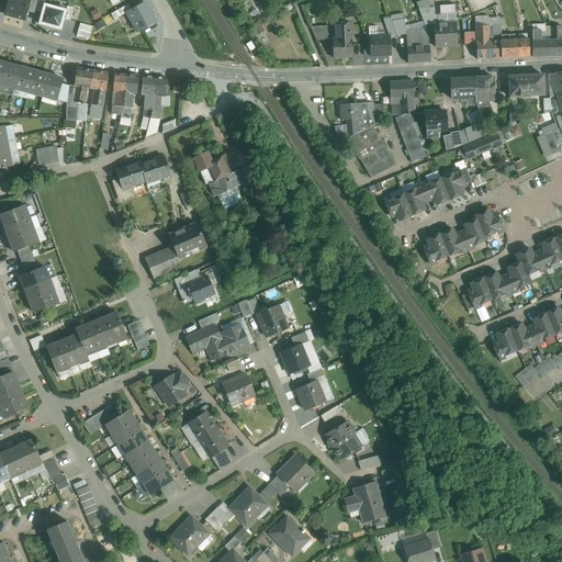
[(29,0),(9,0),(4,14),(24,20),(26,11),(29,0)]
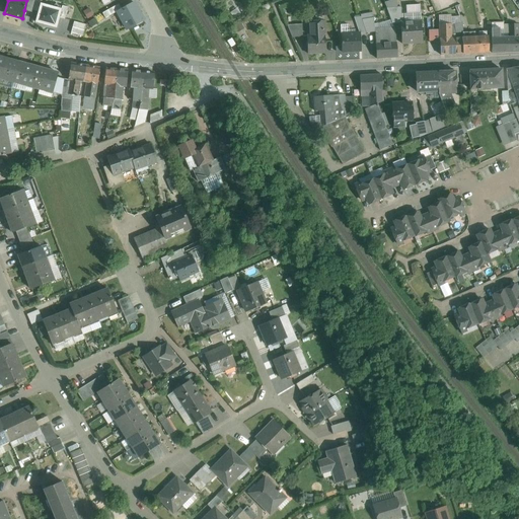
[(26,0),(24,10),(32,12),(32,10),(35,0),(26,0)]
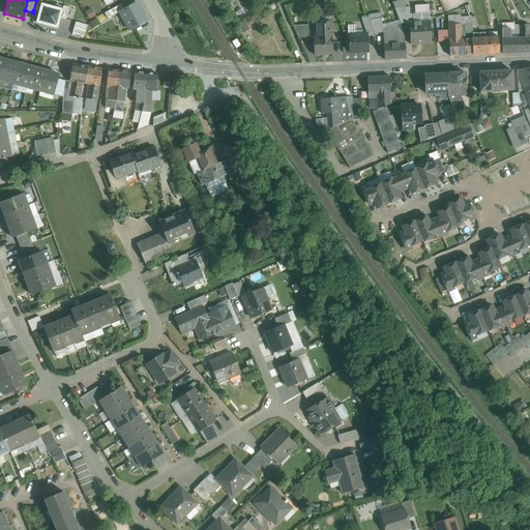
[(42,0),(41,0),(36,0),(33,10),(39,12),(41,4),(42,0)]
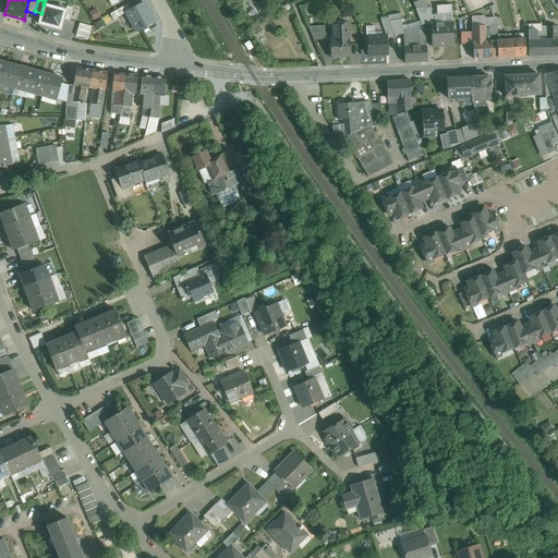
[(144,3),(131,10),(125,13),(136,32),(155,22),(144,3)]
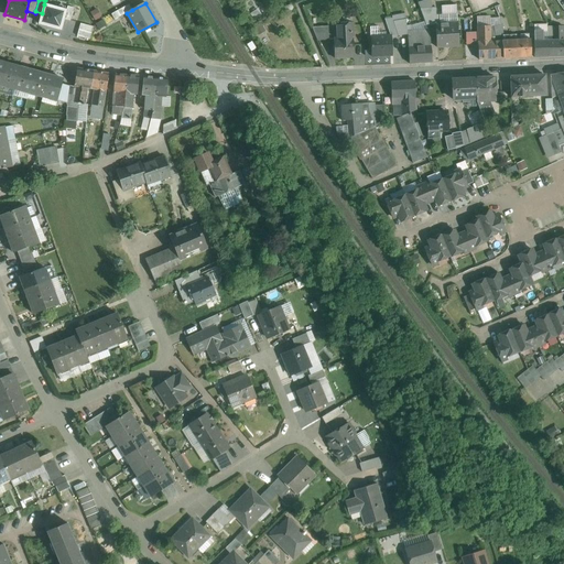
[(66,11),(44,4),(42,13),(39,24),(61,31),(64,19),(66,11)]
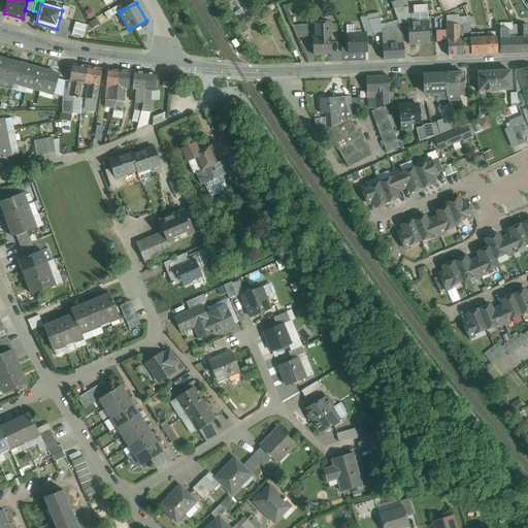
[(107,19),(119,12),(124,9),(121,4),(104,13),(107,19)]
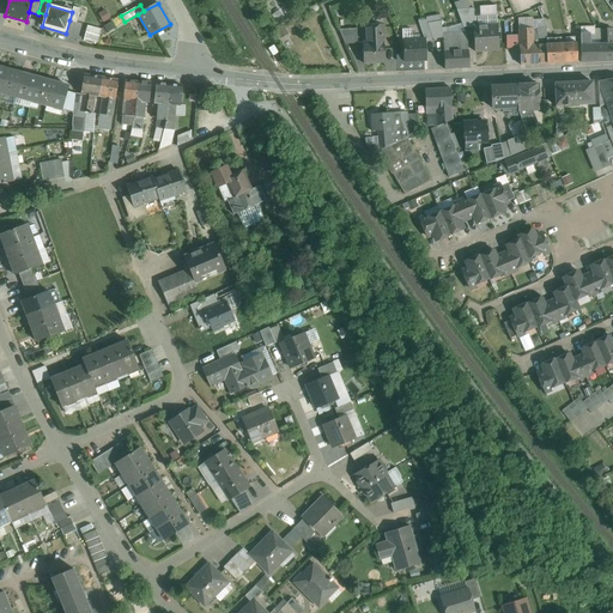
[(72,12),(70,20),(77,23),(80,8),(73,7),(72,12)]
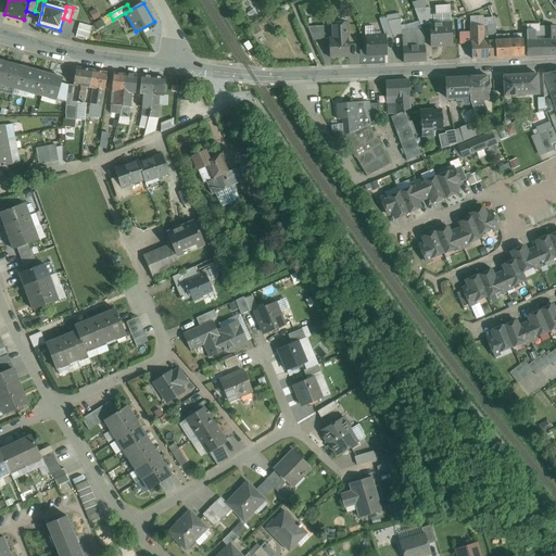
[(92,27),(79,23),(77,29),(90,33),(92,27)]
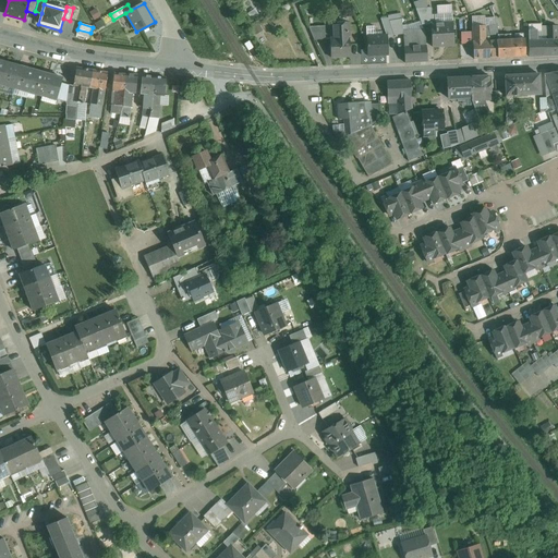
[(452,23),(431,24),(432,47),(453,46),(452,23)]
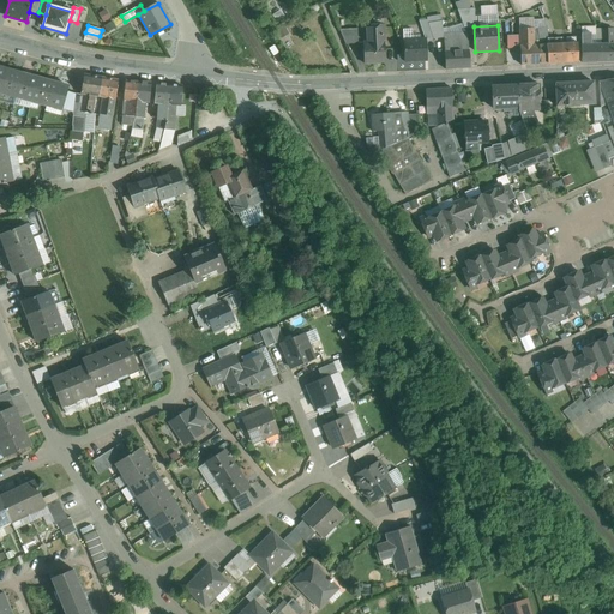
[(385,62),(384,26),(366,28),(366,42),(363,43),(363,64),(385,62)]
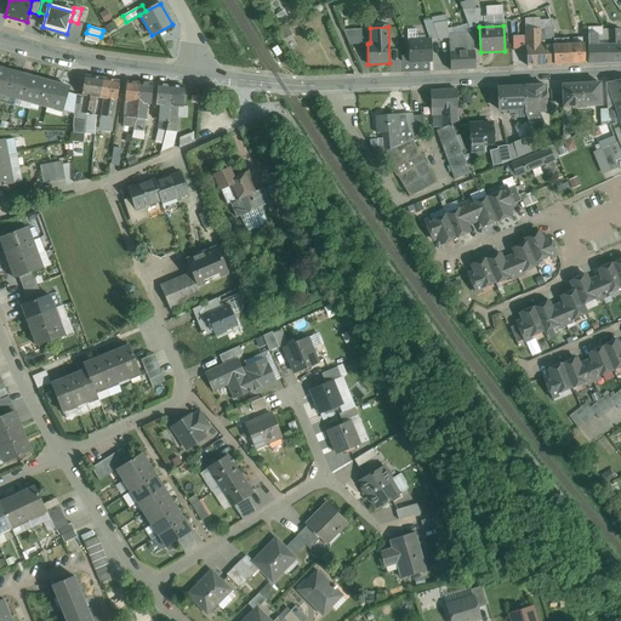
[(602,27),(587,28),(588,34),(598,34),(598,45),(603,45),(602,27)]
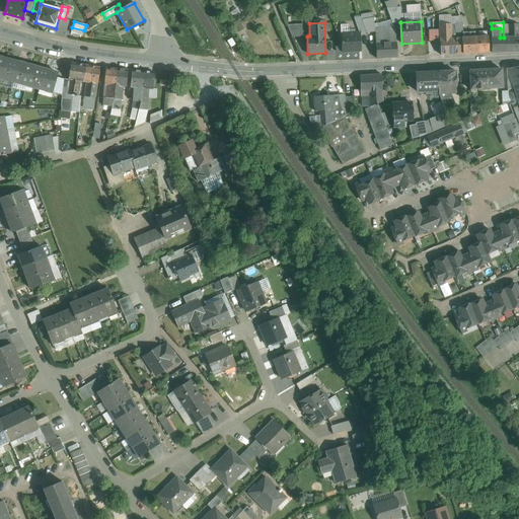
[(462,23),(454,24),(455,31),(462,30),(462,23)]
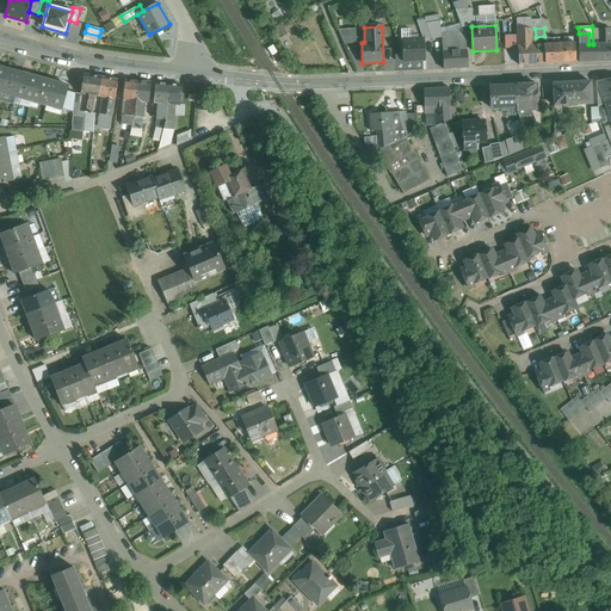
[(356,29),(338,29),(344,43),(357,43),(356,29)]
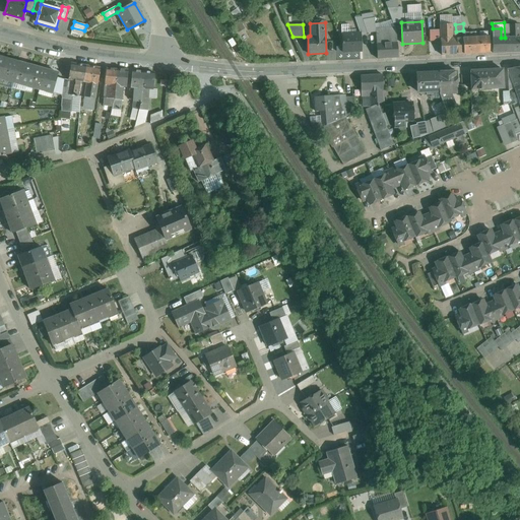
[(361,34),(349,34),(348,24),(341,25),(342,53),(362,51),(361,34)]
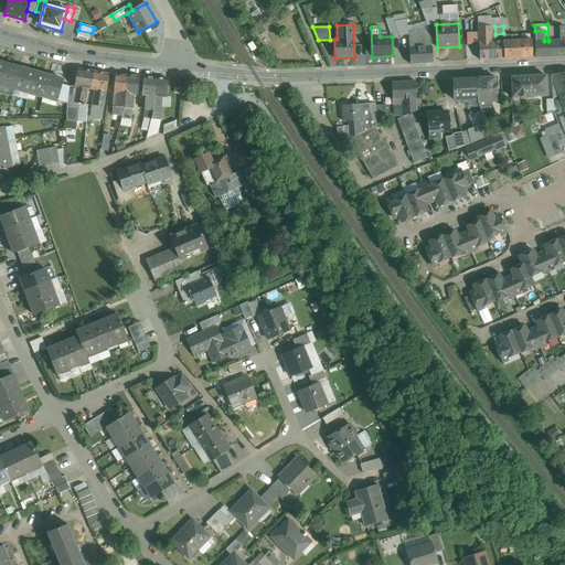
[(491,27),(478,28),(479,42),(492,42),(491,27)]
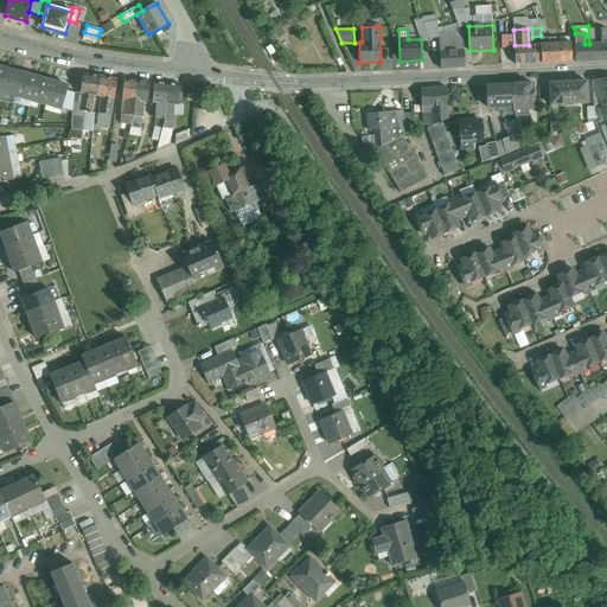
[(606,39),(606,29),(594,30),(595,44),(589,44),(589,62),(606,61),(606,39)]
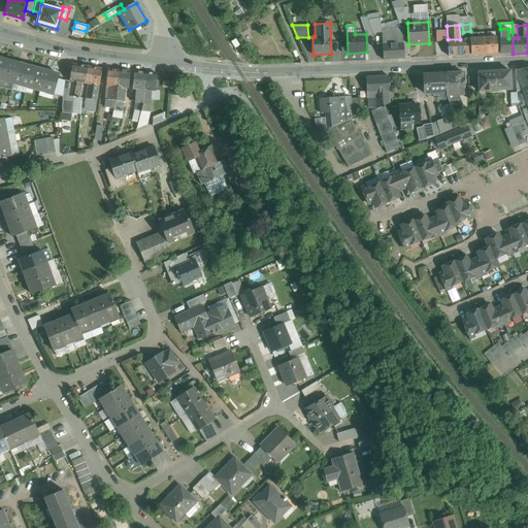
[(86,31),(73,28),(72,34),(84,37),(86,31)]
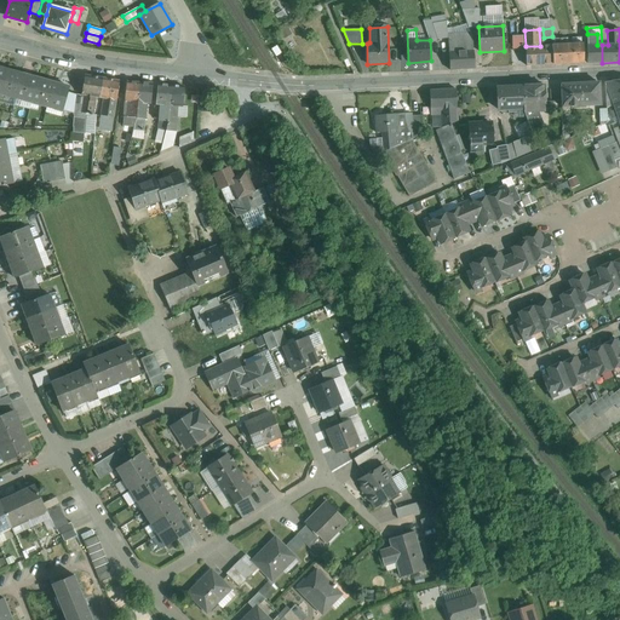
[(597,34),(587,34),(587,45),(587,63),(602,63),(602,45),(597,45),(597,34)]
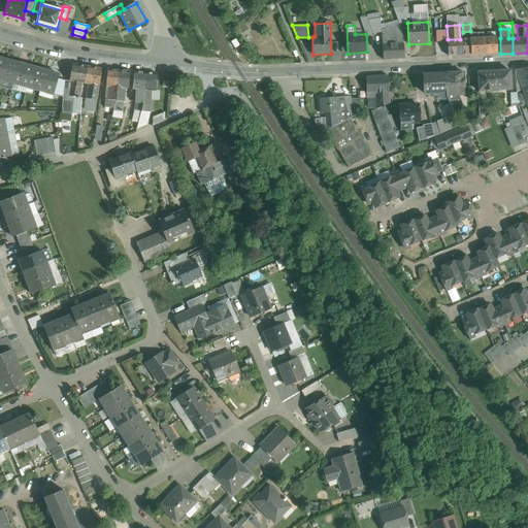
[(495,32),(487,33),(487,37),(488,37),(488,45),(491,45),(491,54),(497,54),(496,37),(495,37),(495,32)]
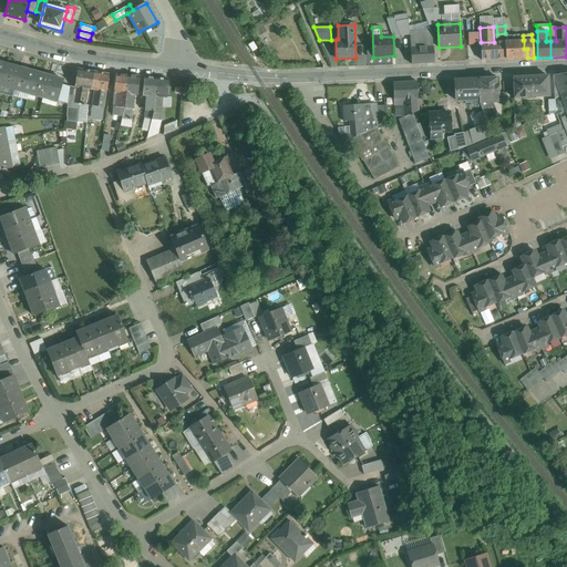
[(518,35),(512,35),(512,41),(506,41),(504,41),(505,59),(527,58),(527,49),(524,49),(524,40),(523,40),(519,41),(518,35)]
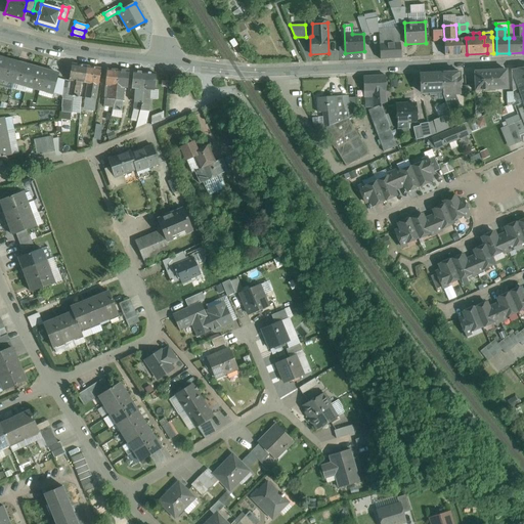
[(444,39),(443,39),(444,55),(467,54),(466,38),(461,39),(456,39),(444,39)]
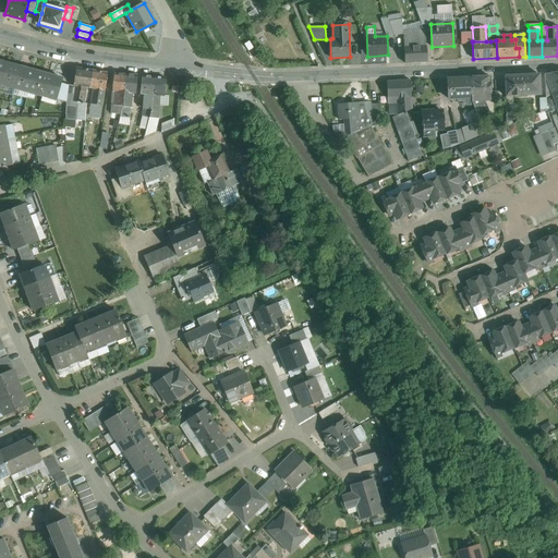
[(249,41),(244,45),(249,51),(253,48),(249,41)]
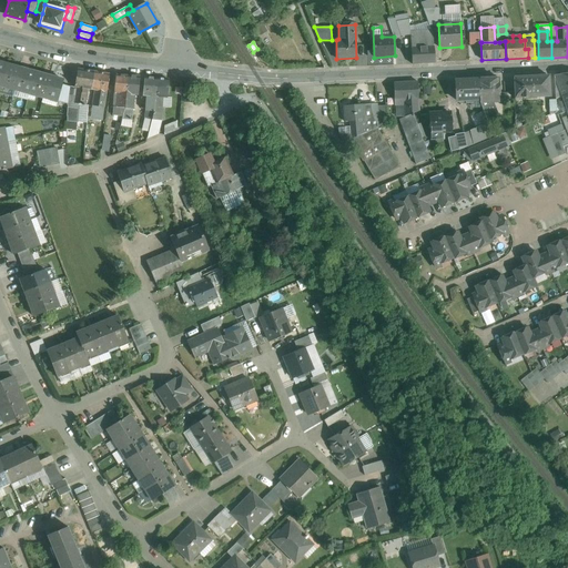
[(434,46),(412,48),(413,64),(435,63),(434,46)]
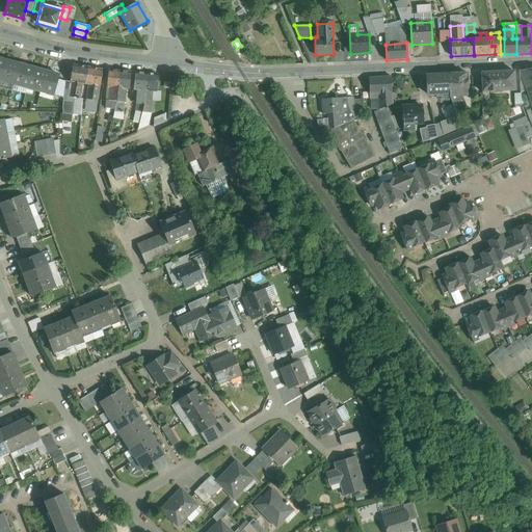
[(19,63),(6,60),(0,80),(14,84),(19,63)]
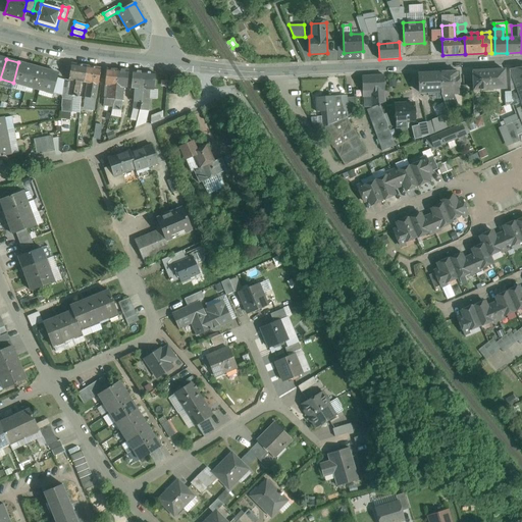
[(32,66),(18,62),(13,83),(27,86),(32,66)]
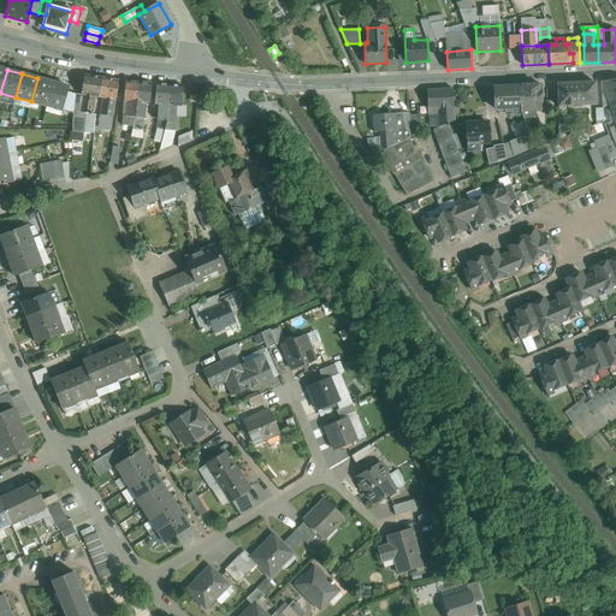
[(102,78),(86,75),(82,95),(80,111),(90,113),(90,114),(92,114),(92,113),(93,113),(95,96),(99,98),(102,78)]
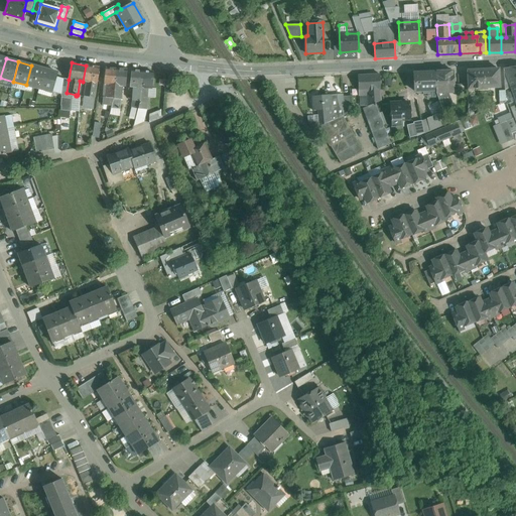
[(44,70),(31,66),(26,85),(39,89),(44,70)]
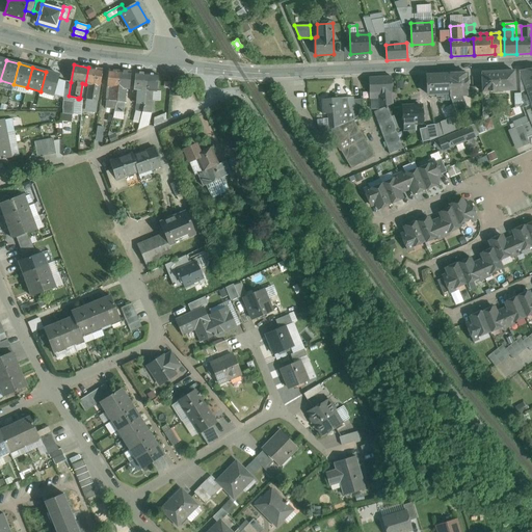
[(103,70),(88,68),(85,84),(88,84),(86,99),(98,101),(100,86),(103,70)]
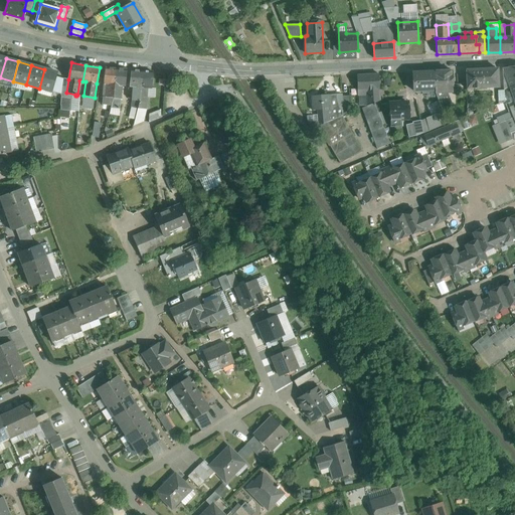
[(514,66),(502,68),(509,88),(514,84),(514,66)]
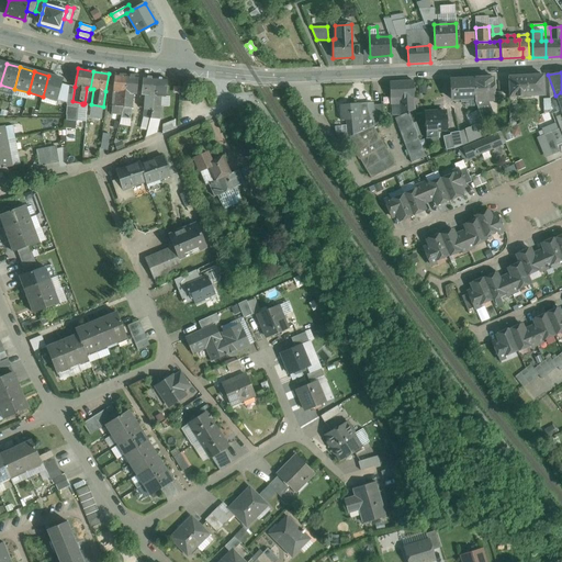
[(126,75),(115,74),(113,92),(117,92),(115,107),(123,108),(126,75)]
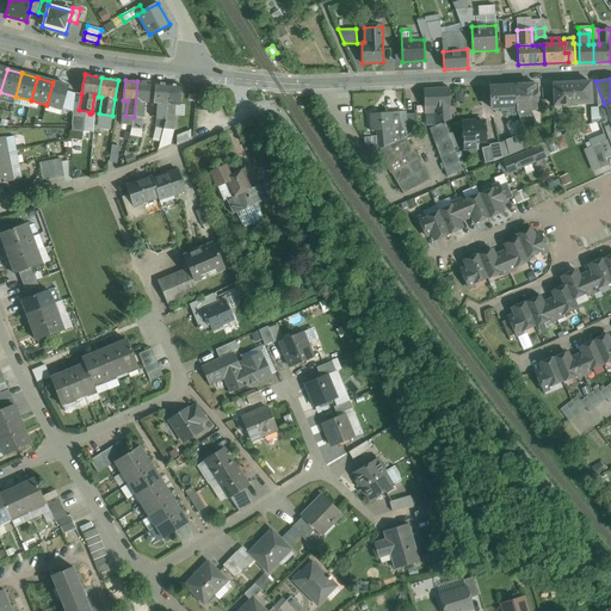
[(150,82),(137,81),(134,117),(131,125),(142,128),(144,102),(148,103),(150,82)]
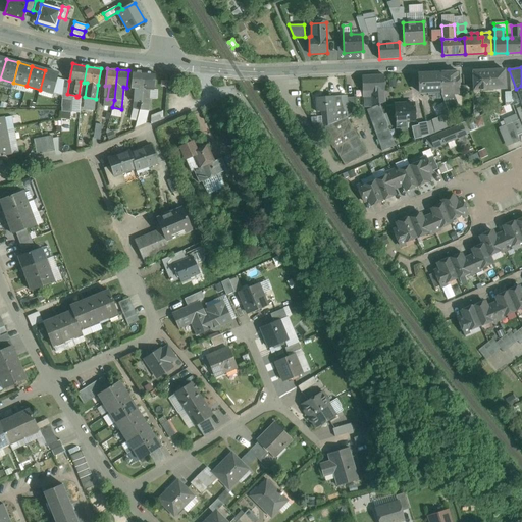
[(504,69),(487,70),(489,90),(505,89),(504,69)]
